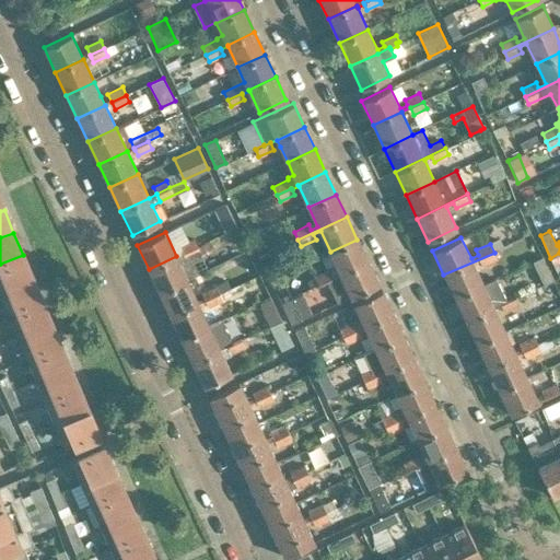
[(179,245),(183,253),(198,246),(195,238),(179,245)]
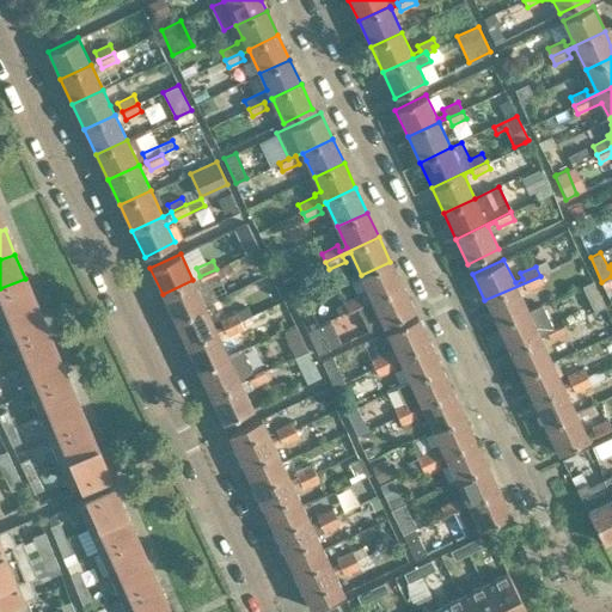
[(402,286),(390,262),(361,275),(371,295),(363,300),(360,294),(344,301),(348,311),(357,306),(402,286)]
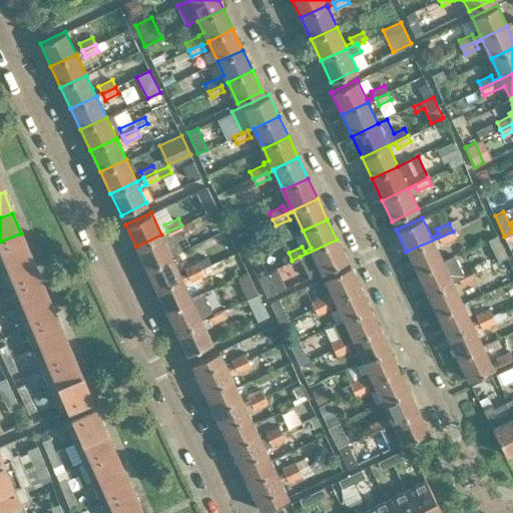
[(167,231),(171,238),(185,232),(181,225),(167,231)]
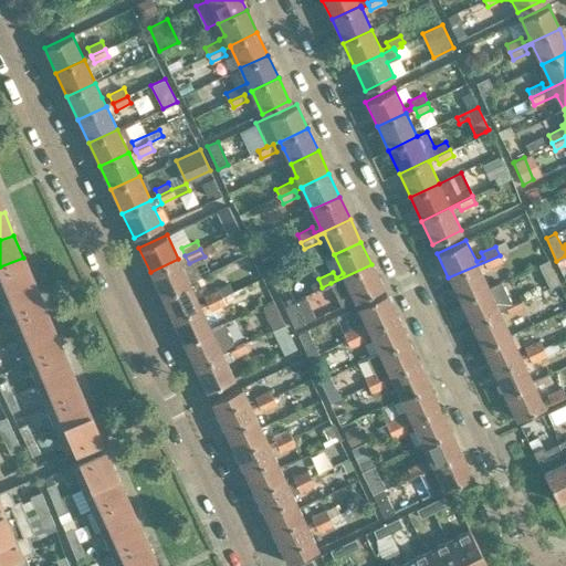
[(489,287),(479,266),(485,263),(488,268),(502,261),(500,255),(448,278),(460,302),(490,290),(489,287)]
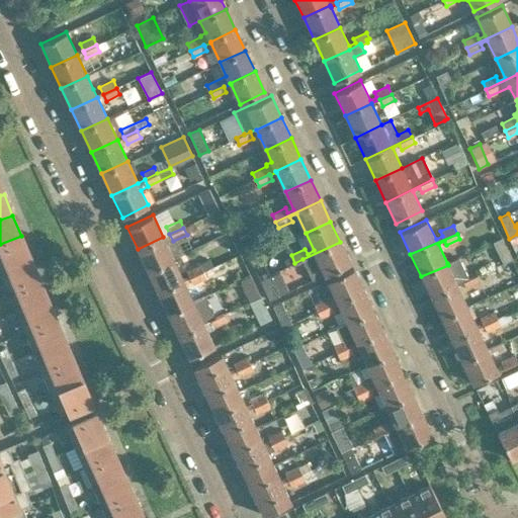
[(0,268),(29,256),(21,236),(0,244),(0,268)]
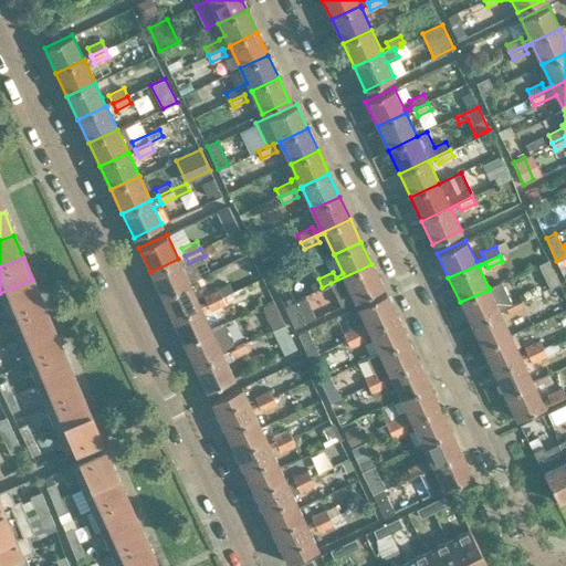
[(190,282),(178,259),(150,272),(161,295),(190,282)]
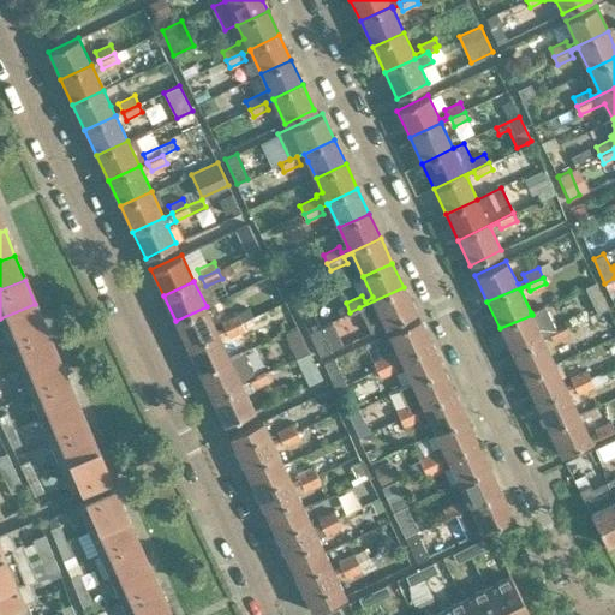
[(596,281),(596,282),(585,287),(597,314),(608,308),(596,281)]
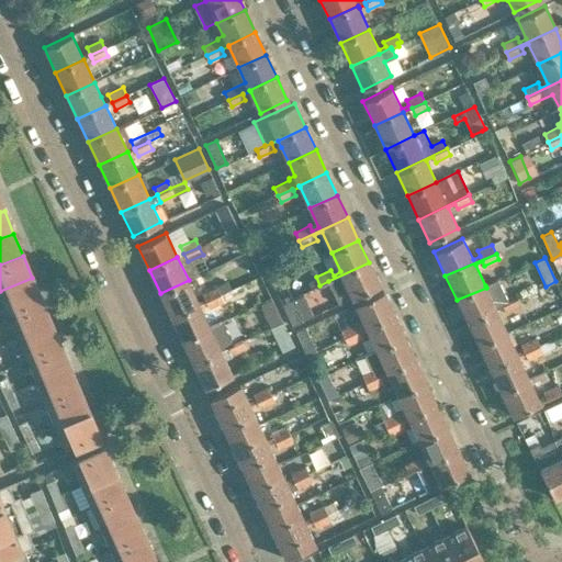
[(379,284),(369,262),(328,281),(339,303),(379,284)]
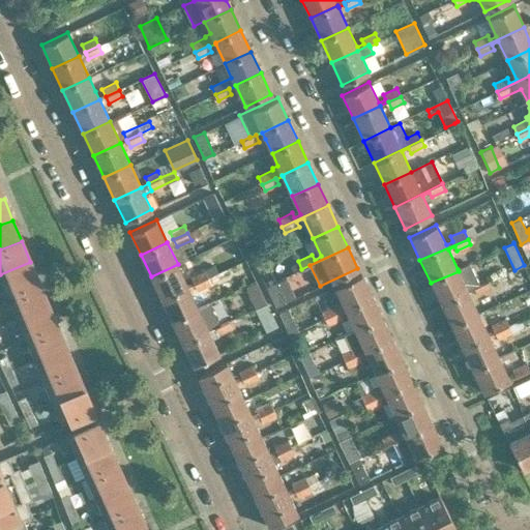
[(0,281),(6,297),(39,284),(30,262),(0,274),(0,281)]
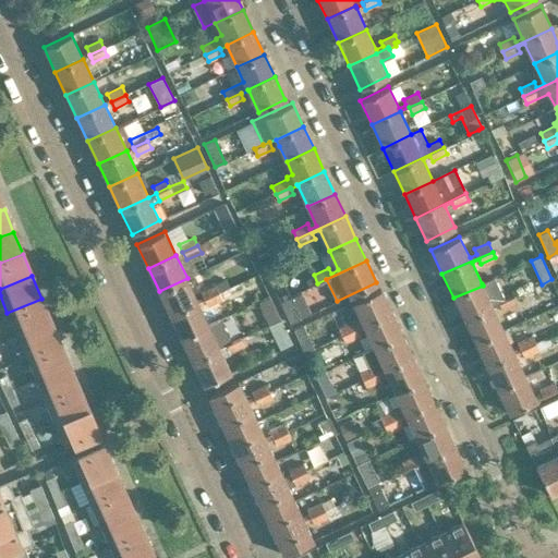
[(505,300),(496,279),(495,277),(482,283),(483,286),(453,298),(464,322),(493,307),(500,304),(506,302),(505,300)]
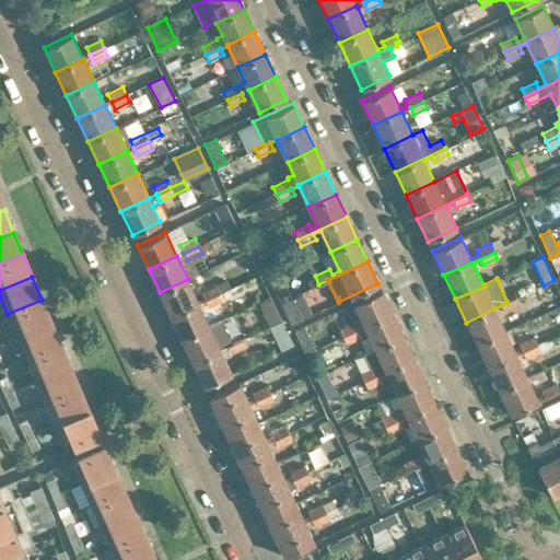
[(199,303),(188,279),(160,292),(171,316),(199,303)]
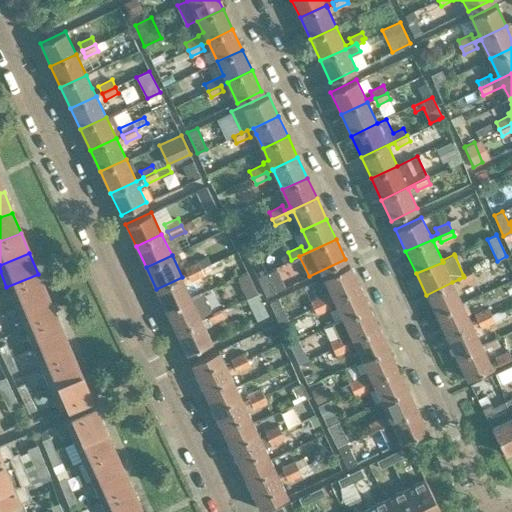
[(207,256),(184,266),(187,274),(201,267),(210,263),(207,256)]
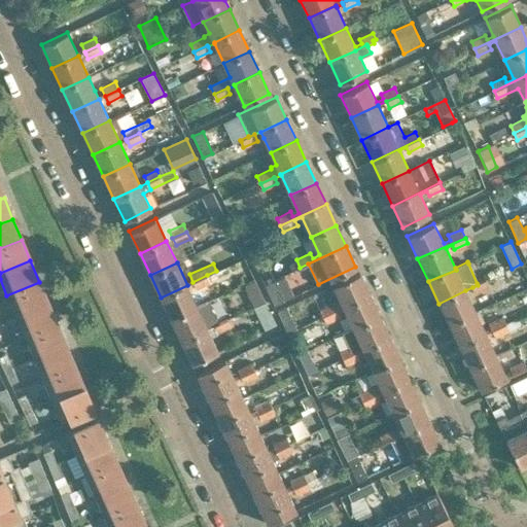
[(207,275),(192,282),(197,289),(231,273),(227,266),(216,271),(207,275)]
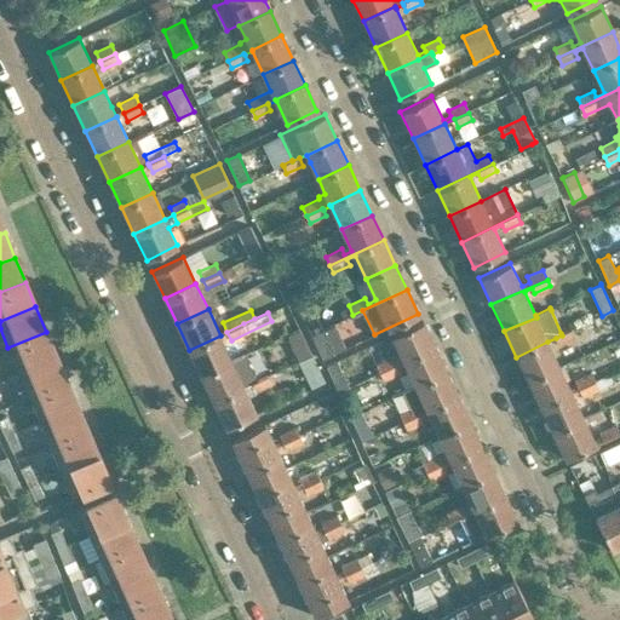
[(434,348),(422,321),(391,336),(402,359),(395,362),(391,356),(375,363),(380,373),(396,366),(397,367),(405,363),(405,362),(434,348)]
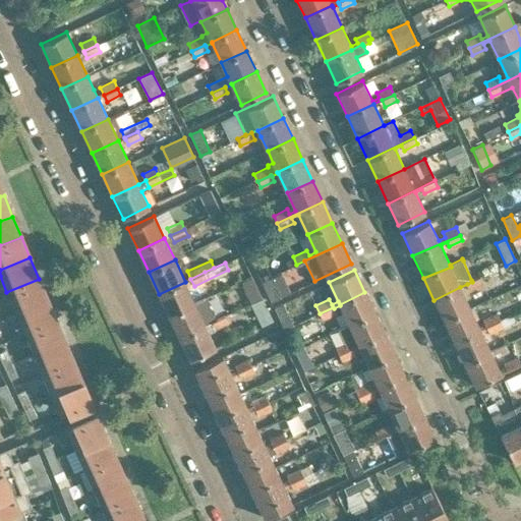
[(281,273),(272,277),(262,282),(271,301),(290,292),(281,273)]
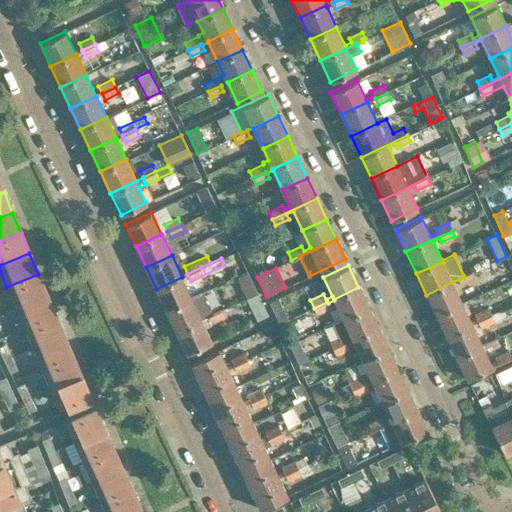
[(459,279),(462,286),(475,279),(472,272),(463,275),(464,277),(459,279)]
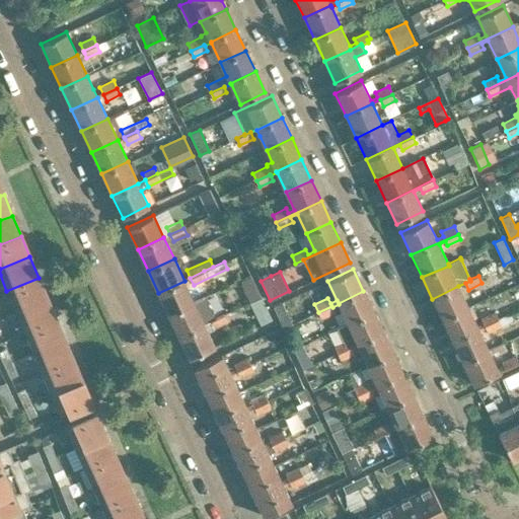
[(47,298),(39,278),(6,291),(15,311),(47,298)]
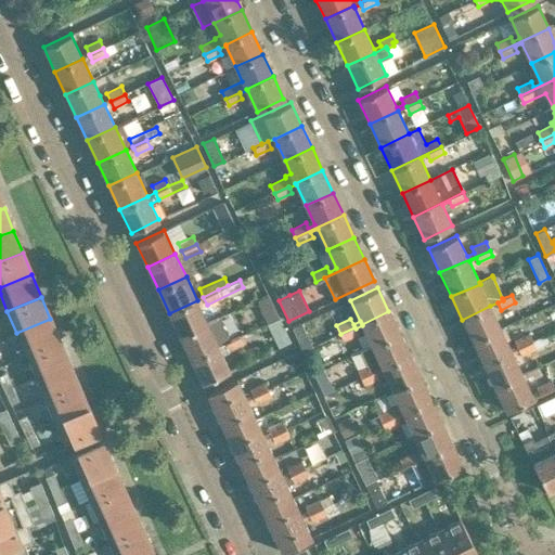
[(201,308),(197,300),(169,313),(180,336),(207,323),(201,308)]
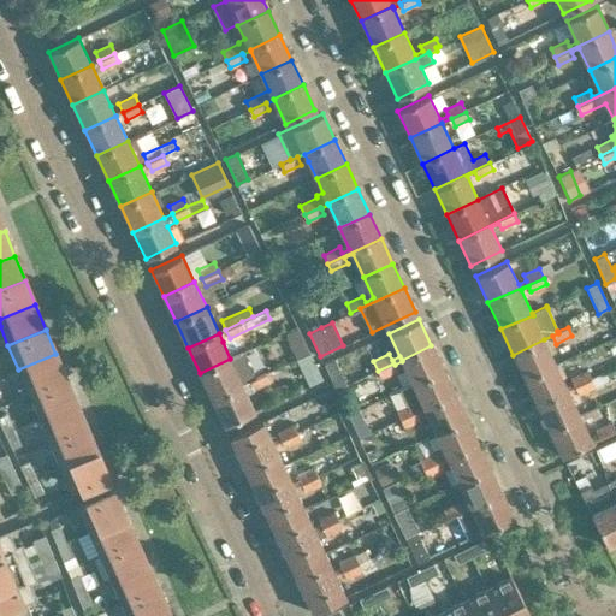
[(556,365),(544,339),(513,355),(525,380),(556,365)]
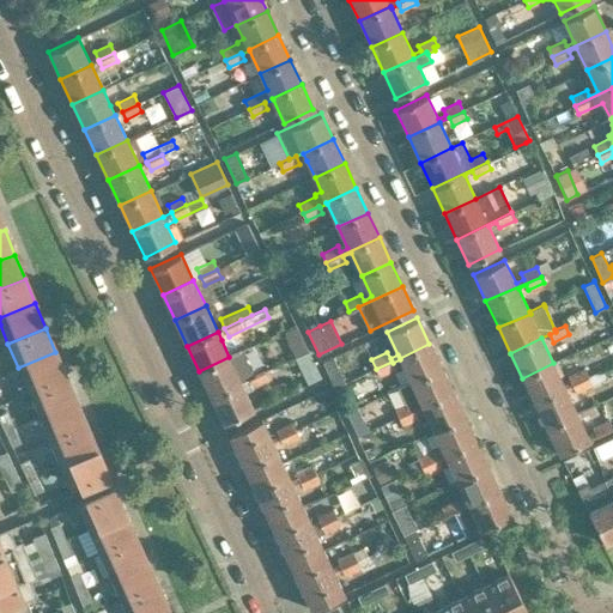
[(441,368),(429,344),(400,358),(400,359),(411,382),(441,368)]
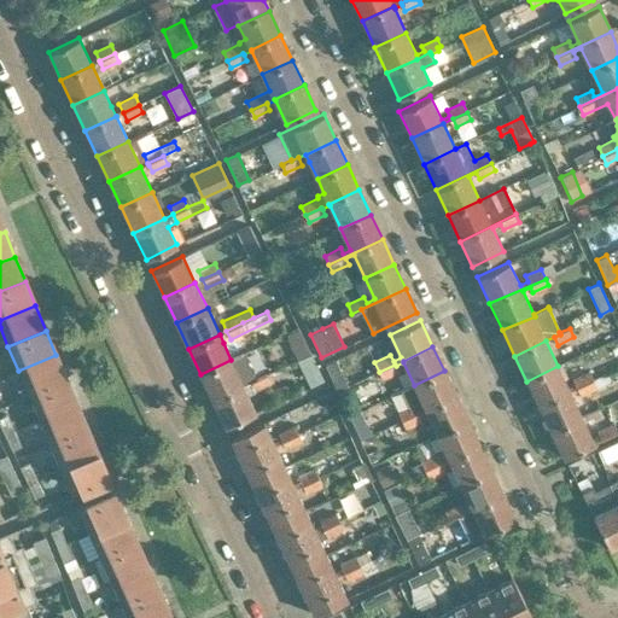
[(66,380),(56,355),(18,371),(29,396),(66,380)]
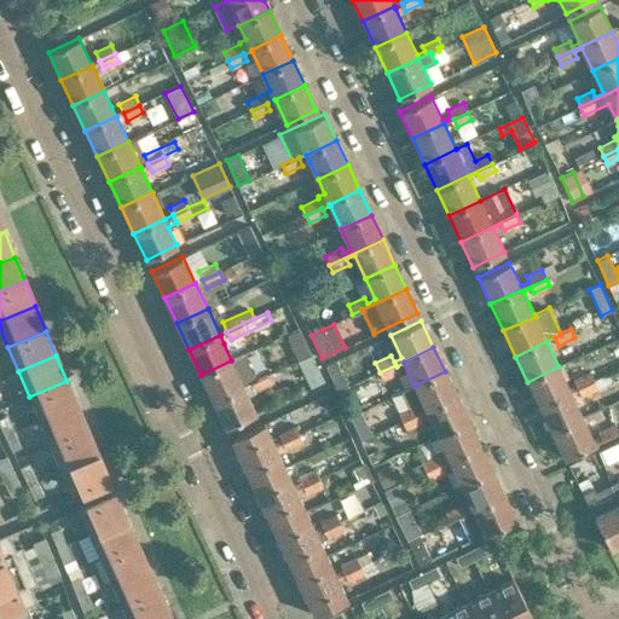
[(243,386),(231,360),(201,375),(213,400),(243,386)]
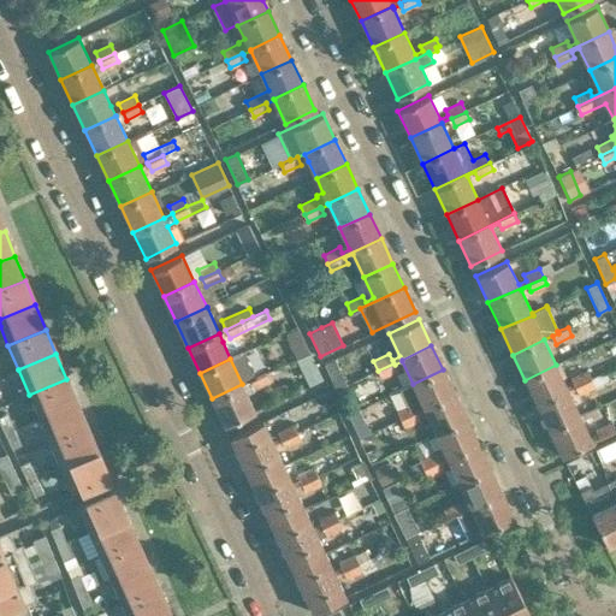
[(381,378),(397,371),(395,365),(394,363),(378,371),(381,378)]
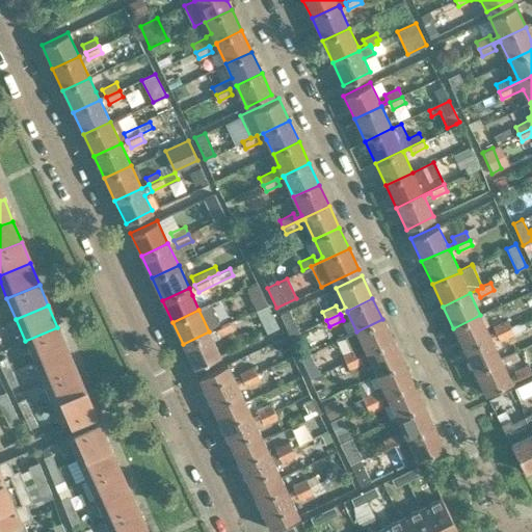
[(227,315),(212,321),(215,328),(230,322),(227,315)]
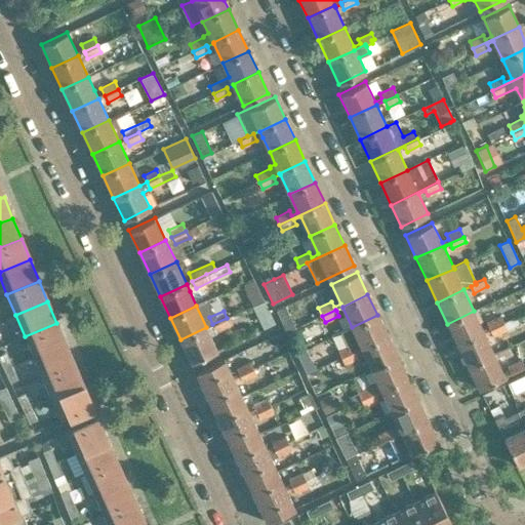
[(483,329),(474,311),(447,324),(457,346),(503,322),(500,316),(487,322),(489,326),(483,329)]
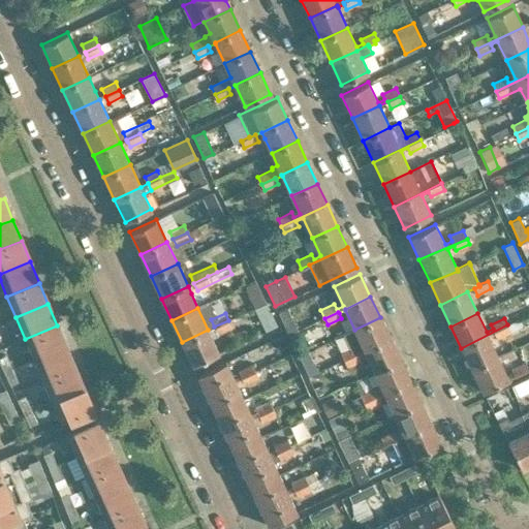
[(391,339),(380,317),(354,330),(344,334),(350,348),(341,352),(344,361),(359,354),(359,355),(366,352),(365,351),(391,339)]
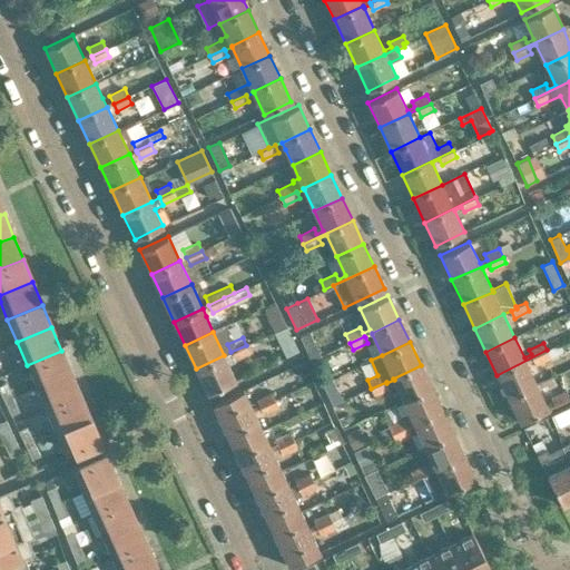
[(233,355),(235,361),(251,353),(246,345),(231,352),(233,355)]
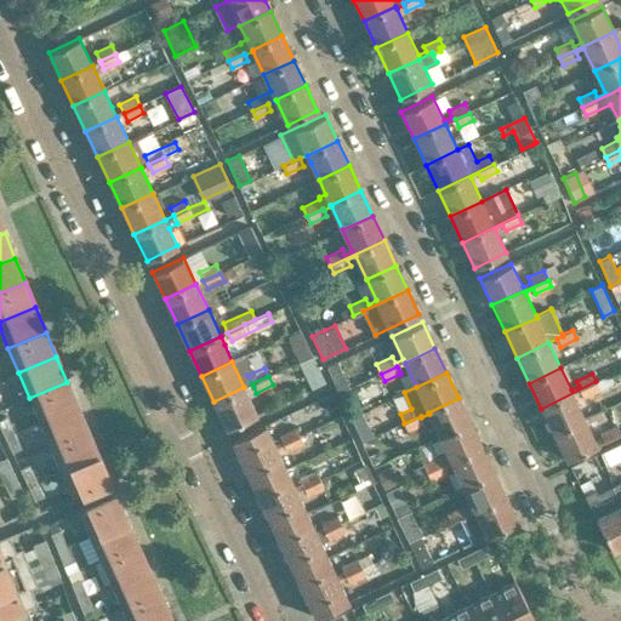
[(585,420),(574,396),(581,392),(584,397),(599,389),(596,381),(541,409),(553,436),(585,420)]
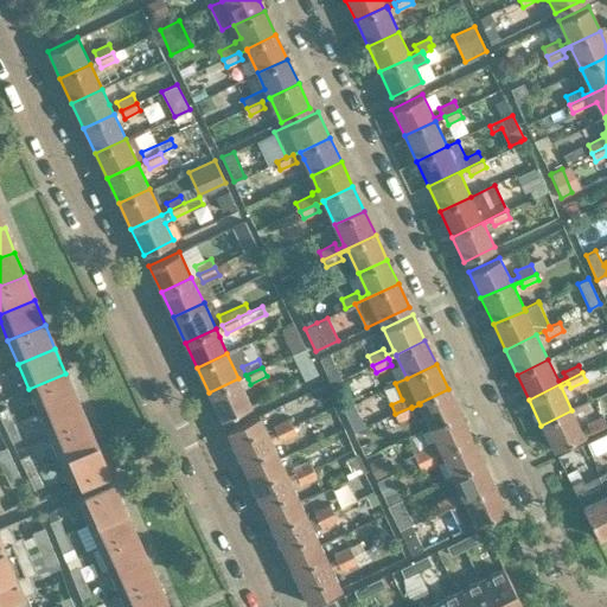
[(76,397),(65,374),(29,389),(38,413),(76,397)]
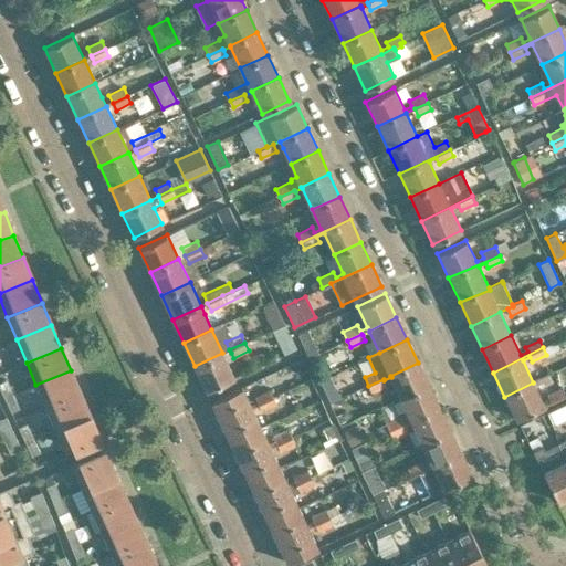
[(234,377),(222,353),(195,366),(206,390),(234,377)]
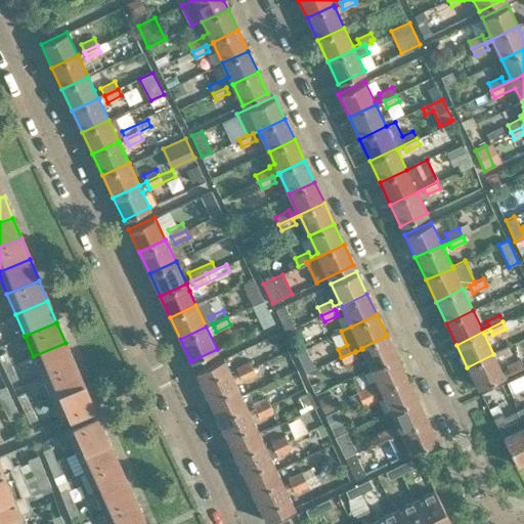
[(396,357),(387,336),(361,348),(362,349),(372,368),(396,357)]
